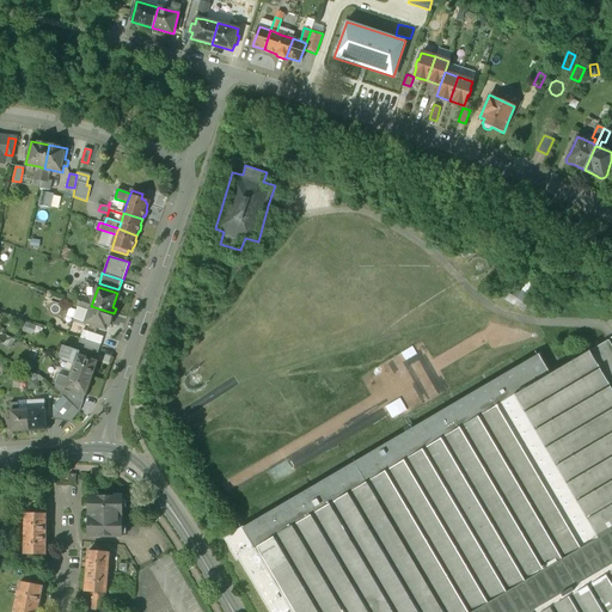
[(93,300),(81,295),(79,301),(91,306),(93,300)]
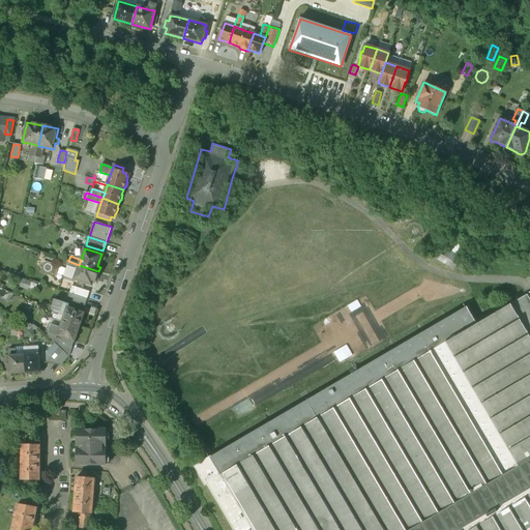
[(79,265),(68,261),(66,266),(67,266),(77,269),(79,265)]
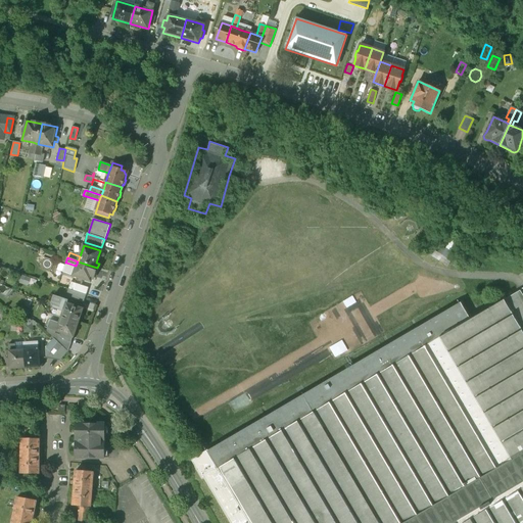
[(97,268),(78,262),(76,266),(73,276),(79,278),(78,281),(83,283),(84,280),(91,282),(92,279),(93,280),(97,268)]
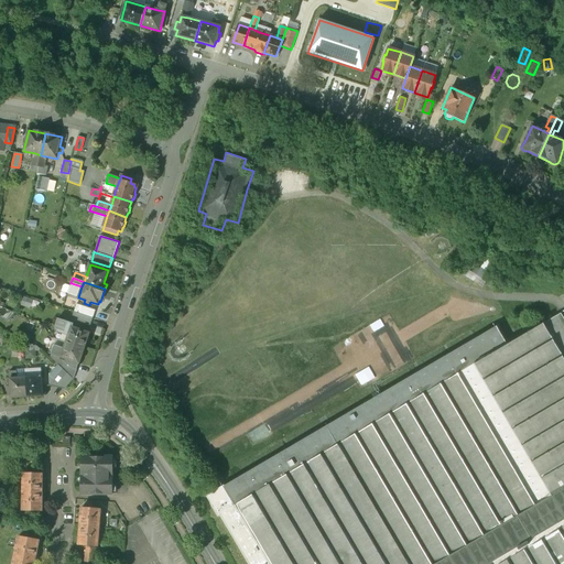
[(82,286),(72,283),(68,294),(78,297),(82,286)]
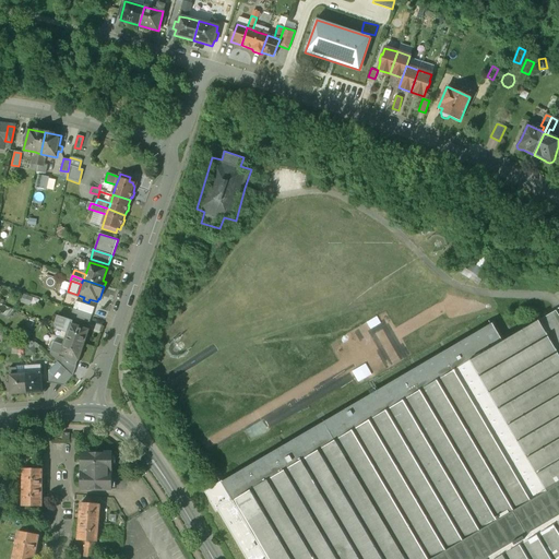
[(94,308),(80,302),(79,306),(78,310),(92,316),(94,308)]
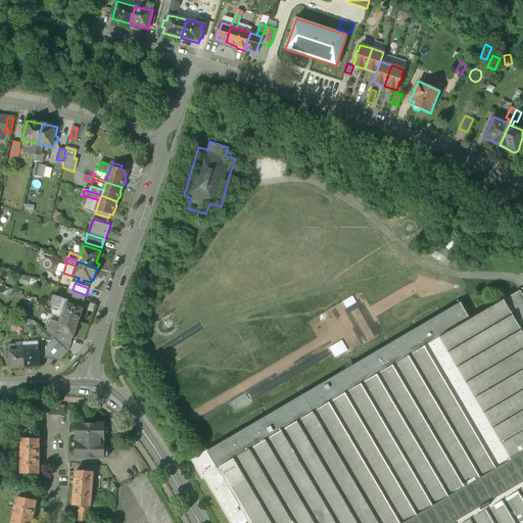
[(73,290),(68,289),(66,297),(83,303),(86,295),(73,290)]
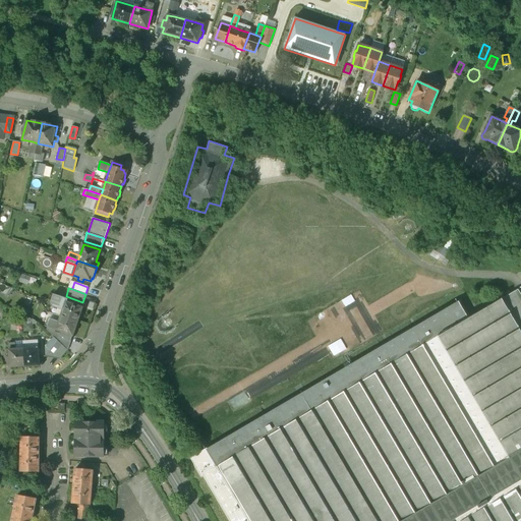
[(520,520),(520,292),(519,288),(503,297),(468,317),(459,302),(207,450),(207,449),(189,458),(195,467),(193,468),(197,474),(198,473),(200,476),(203,475),(229,520),(520,520)]
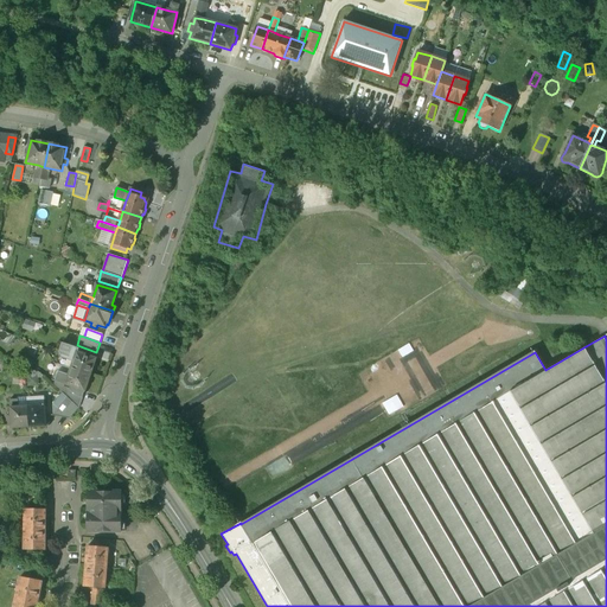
[(80,349),(63,344),(59,352),(63,358),(74,362),(76,352),(78,353),(80,349)]
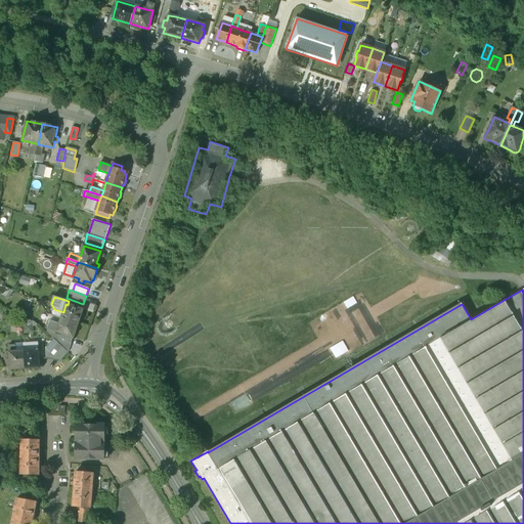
[(68,305),(66,304),(63,312),(61,318),(78,323),(81,314),(83,310),(80,309),(81,306),(75,304),(74,307),(68,305)]
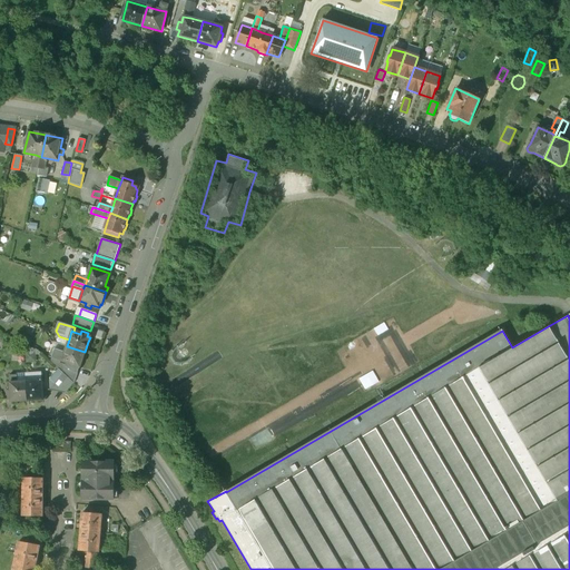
[(85,352),(67,346),(65,353),(61,362),(67,363),(79,367),(81,362),(85,352)]
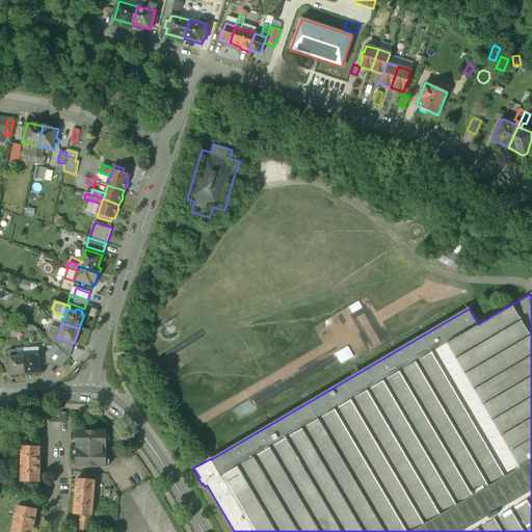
[(60,329),(51,326),(48,335),(57,338),(60,329)]
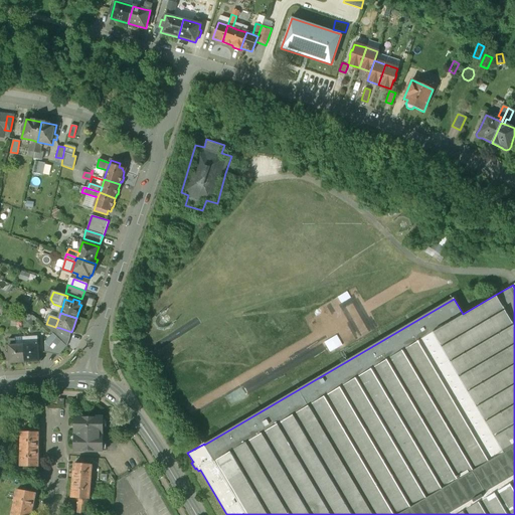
[(46,333),(46,328),(45,327),(37,319),(37,333),(46,333)]
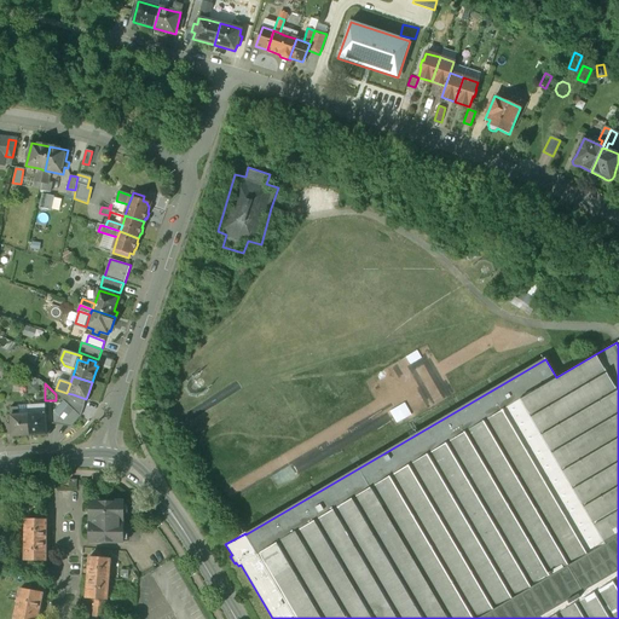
[(67,393),(56,389),(55,393),(56,394),(67,404),(70,400),(74,401),(71,398),(73,394),(67,393)]
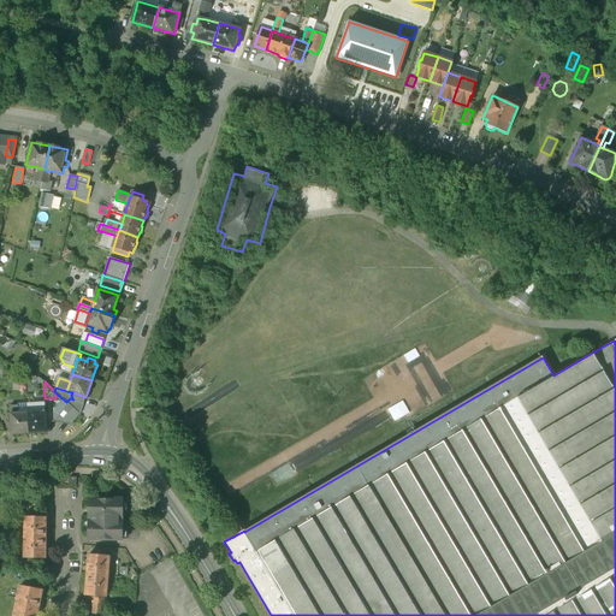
[(86,397),(72,392),(71,396),(73,400),(84,403),(86,397)]
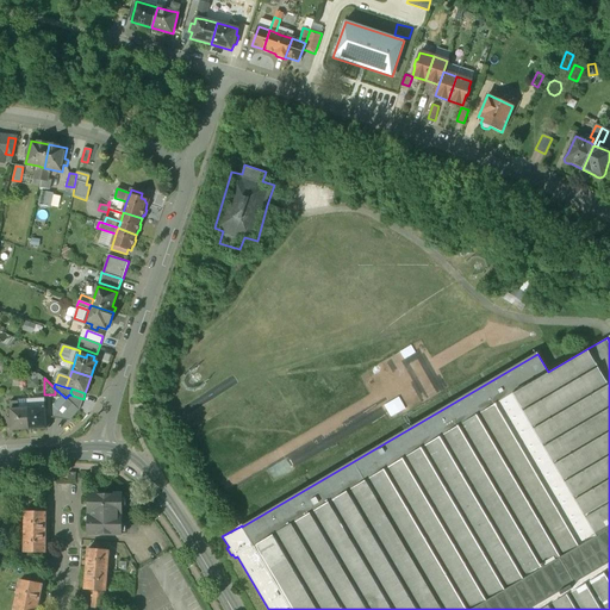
[(73,396),(69,394),(66,398),(67,399),(79,410),(83,399),(73,396)]
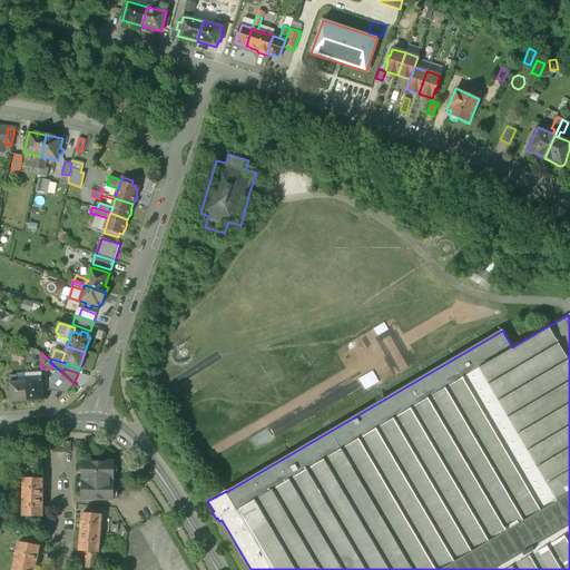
[(62,373),(48,390),(49,391),(65,393),(74,383),(62,373)]
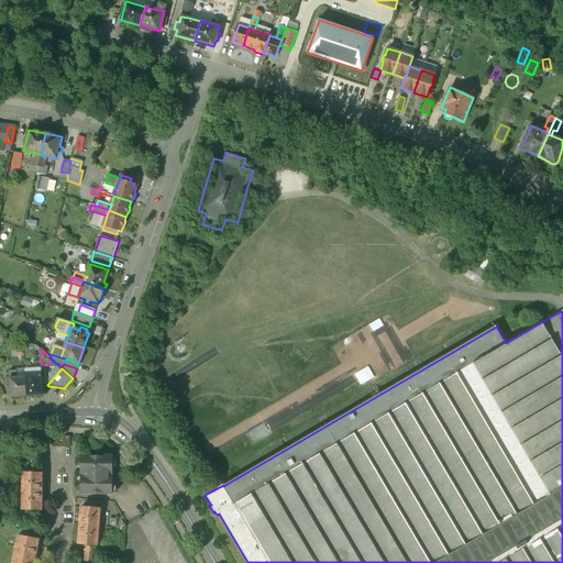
[(41,370),(25,371),(25,377),(26,396),(45,395),(45,385),(42,385),(41,370)]
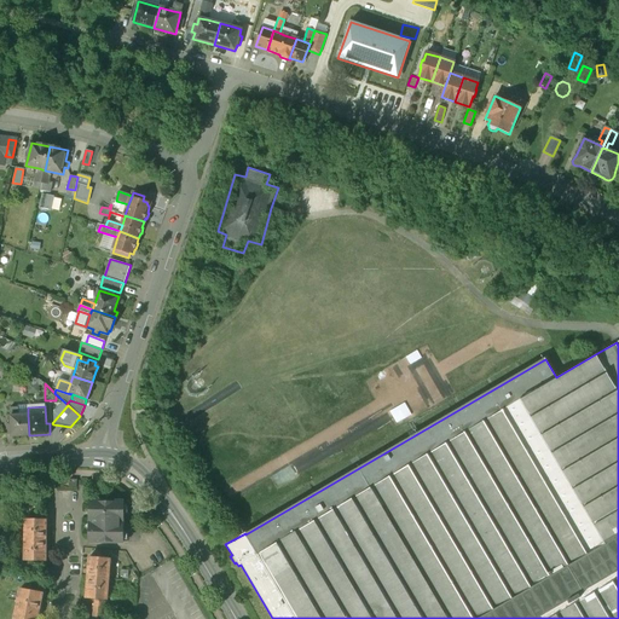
[(18,408),(10,409),(11,423),(7,423),(7,434),(11,434),(11,437),(29,435),(28,415),(18,416),(18,408)]
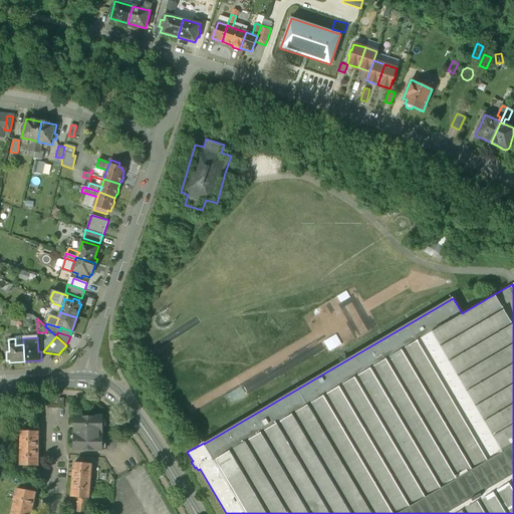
[(87,417),(74,417),(74,418),(74,425),(73,425),(74,426),(75,426),(75,430),(74,430),(74,431),(73,431),(73,432),(74,432),(74,435),(73,435),(75,436),(75,441),(73,441),(73,443),(74,443),(73,449),(73,450),(87,450),(87,451),(102,451),(102,450),(101,450),(101,441),(102,441),(102,440),(101,440),(102,436),(102,435),(102,433),(102,432),(102,427),(102,426),(101,426),(102,418),(102,416),(87,416),(87,417)]
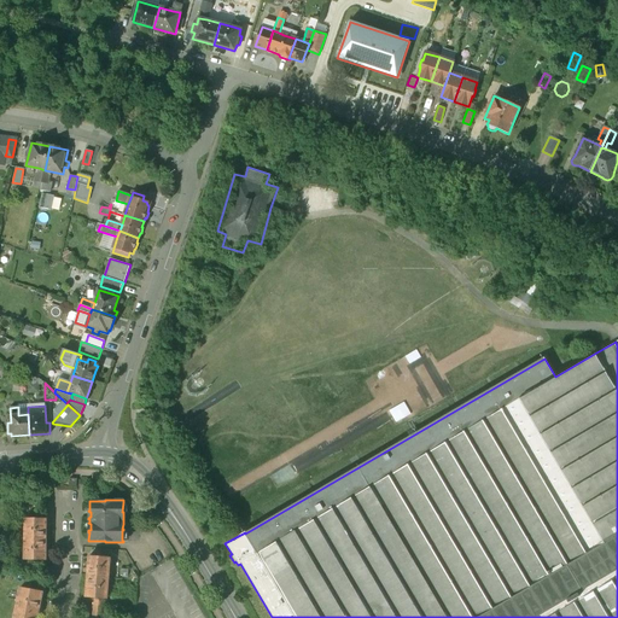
[(46,519),(25,519),(24,540),(46,540),(46,519)]
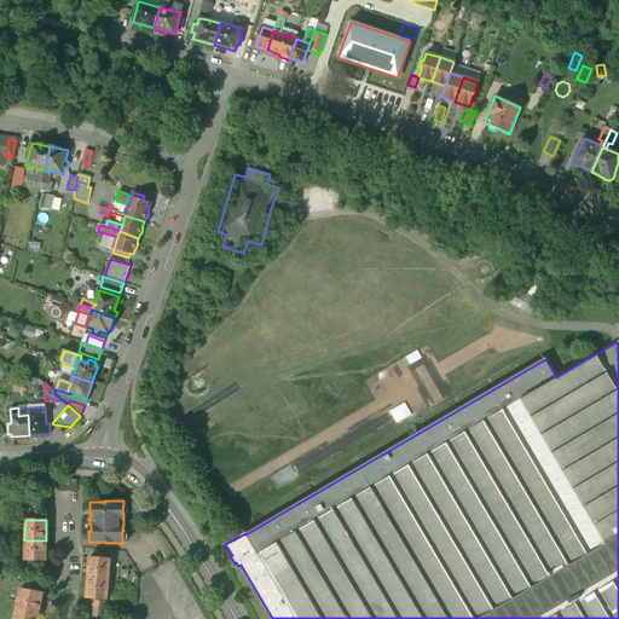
[(46,541),(24,541),(24,560),(45,561),(46,541)]
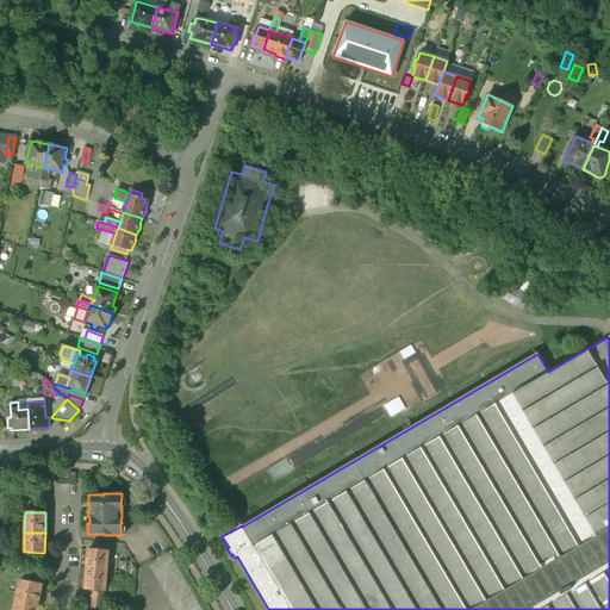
[(109,551),(87,549),(86,570),(106,571),(109,551)]
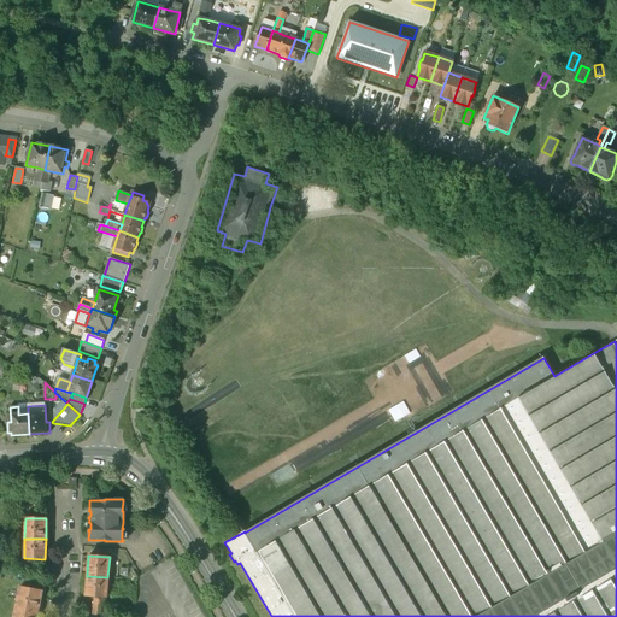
[(107,577),(87,576),(86,595),(106,598),(107,577)]
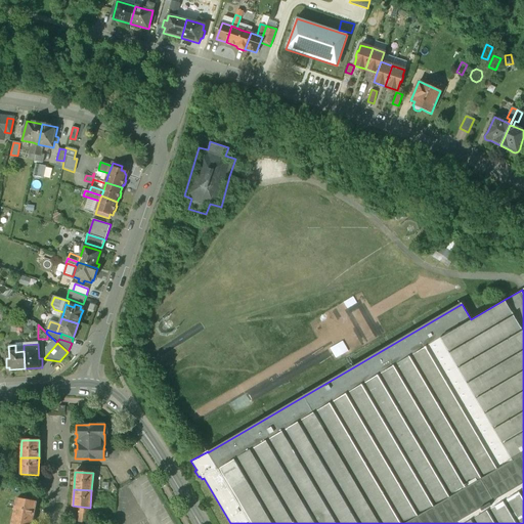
[(31,523),(36,501),(16,498),(11,523),(31,523)]
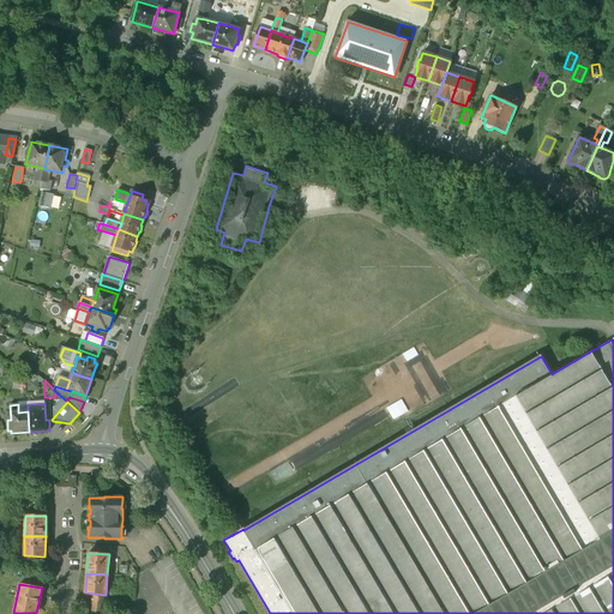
[(103,599),(94,597),(91,608),(101,609),(103,599)]
